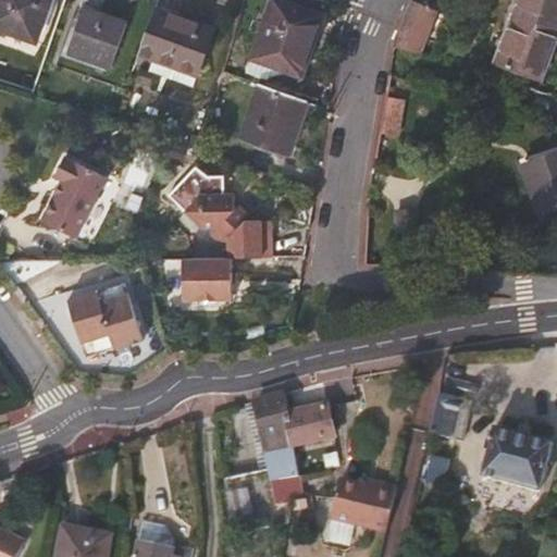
[(51,0),(0,0),(0,29),(36,42),(51,0)]
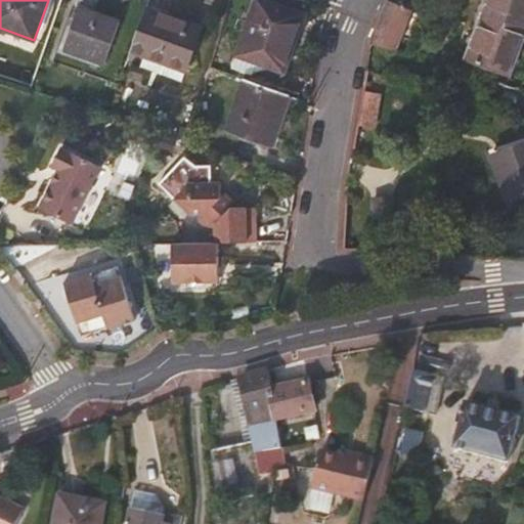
[(282,72),(302,13),(262,0),(258,0),(239,55),(282,72)]
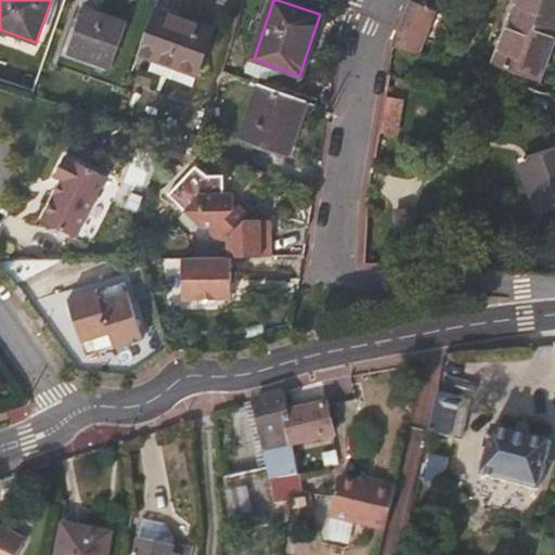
[(554,31),(554,0),(518,0),(513,17),(554,31)]
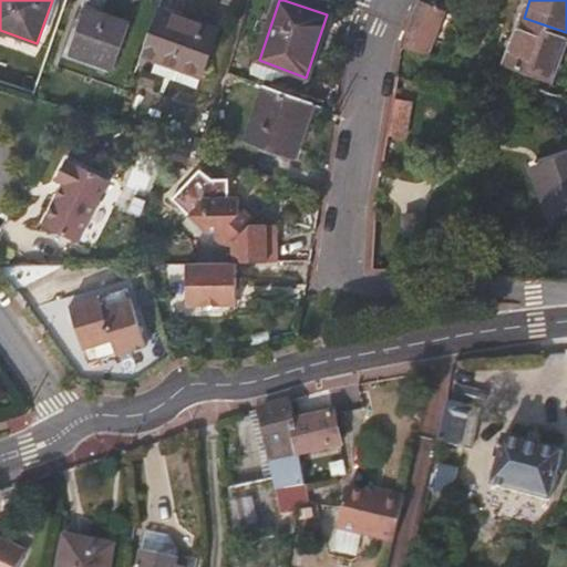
[(430,55),(446,13),(420,1),(402,47),(430,55)]
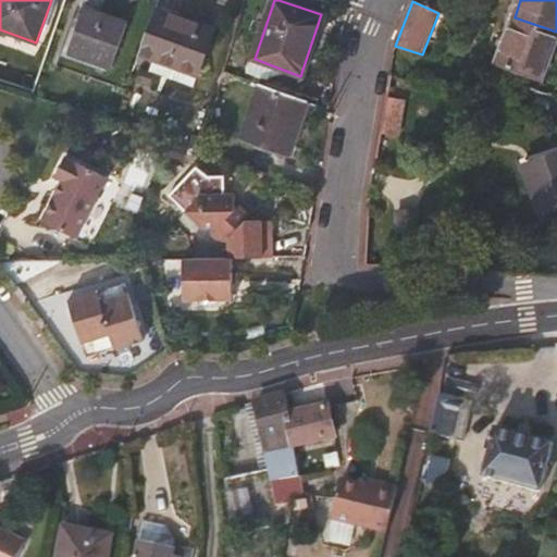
[(127,24),(85,8),(69,53),(111,69),(127,24)]
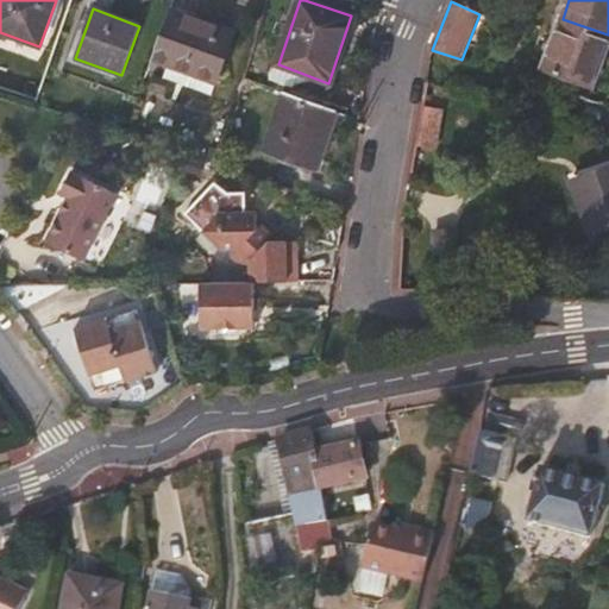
[(214,98),(234,37),(169,12),(152,60),(168,64),(163,79),(214,98)]
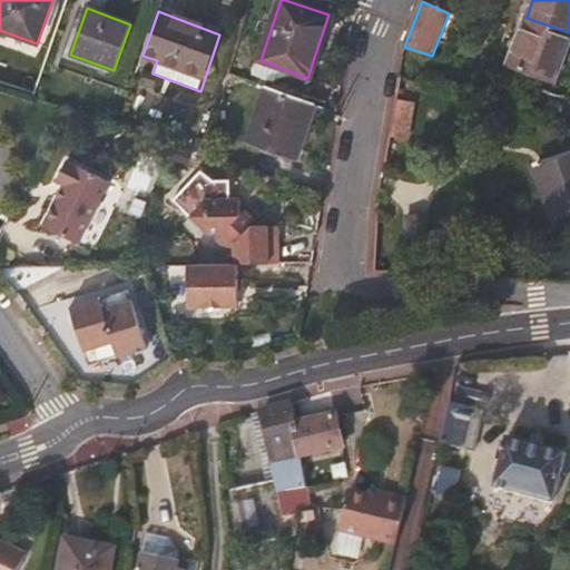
[(558,84),(569,50),(569,32),(527,18),(509,67),(558,84)]
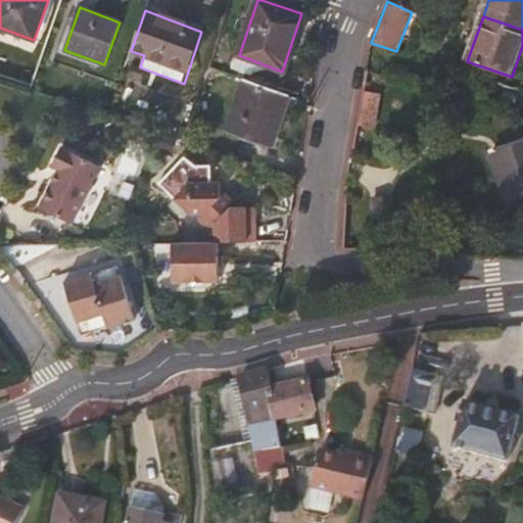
[(272,144),(287,97),(243,81),(227,129),(272,144)]
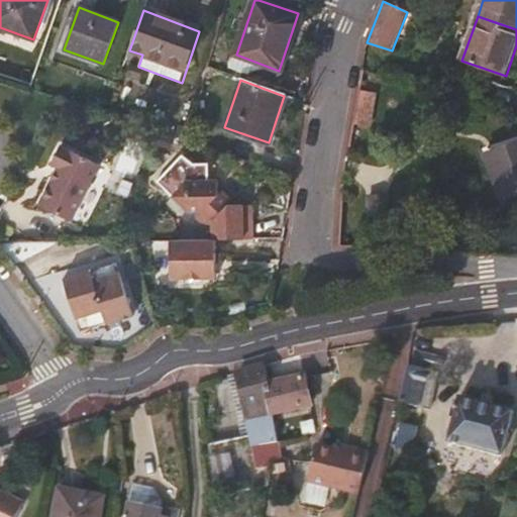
[(369,121),(375,86),(364,85),(356,120),(369,121)]
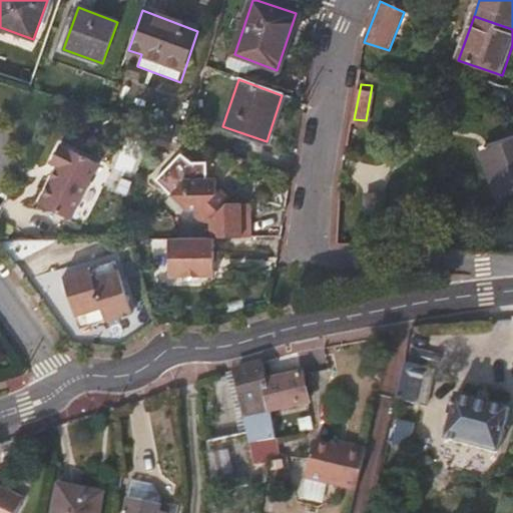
[(59,163),(38,205),(70,221),(100,161),(62,141),(52,160),(59,163)]
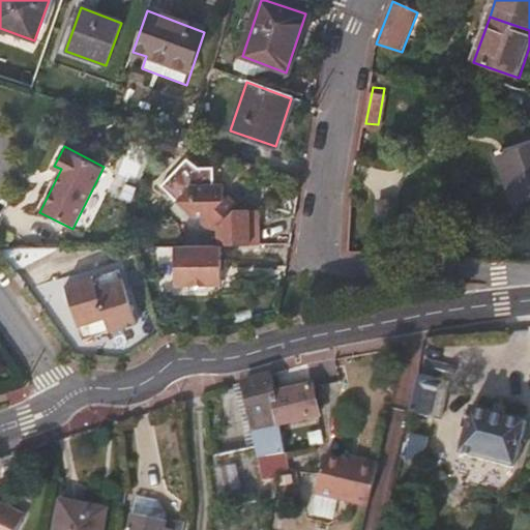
[(529,147),(502,156),(519,201),(529,196),(529,147)]
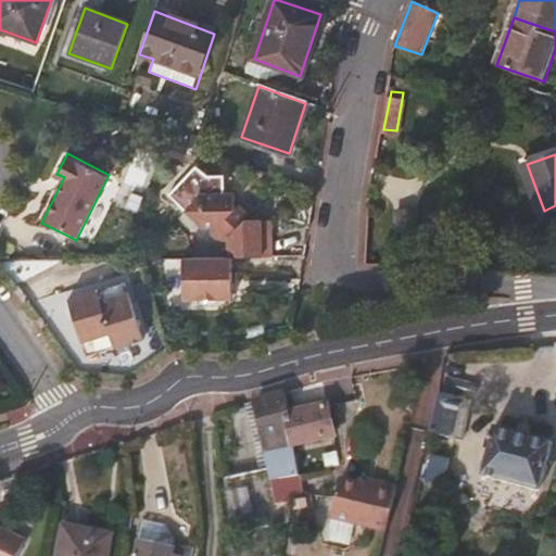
[(230,258),(270,257),(269,232),(260,232),(260,220),(244,220),(234,210),(232,193),(204,193),(204,197),(193,213),(204,230),(204,232),(216,232),(216,239),(222,244),(228,244),(229,258),(230,258)]
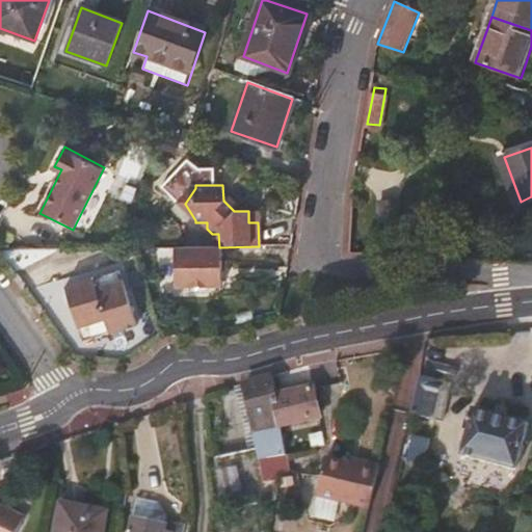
[(248,211),(248,222),(258,222),(258,211),(248,211)]
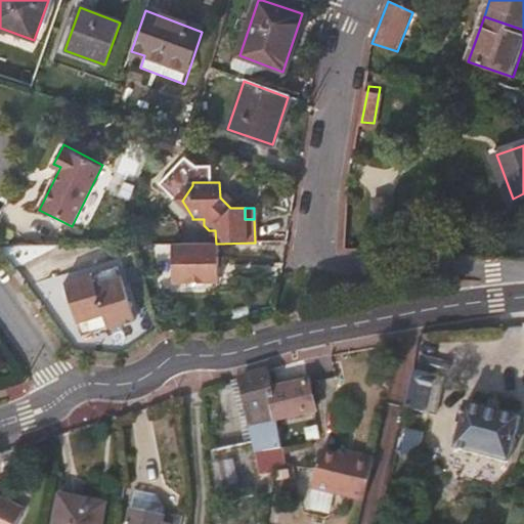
[(217,285),(217,244),(216,244),(172,245),(172,285),(217,285)]
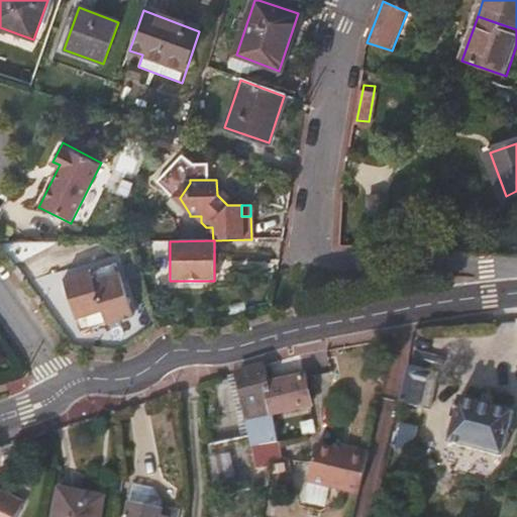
[(118,266),(64,281),(79,334),(133,318),(118,266)]
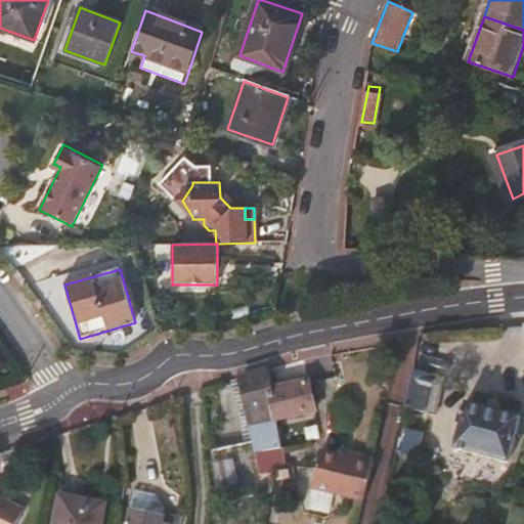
[(275,424),(270,390),(271,390),(268,372),(241,380),(245,399),(243,400),(254,450),(214,457),(223,503),(267,494),(268,486),(270,485),(270,473),(259,476),(254,453),(280,447),(275,424)]
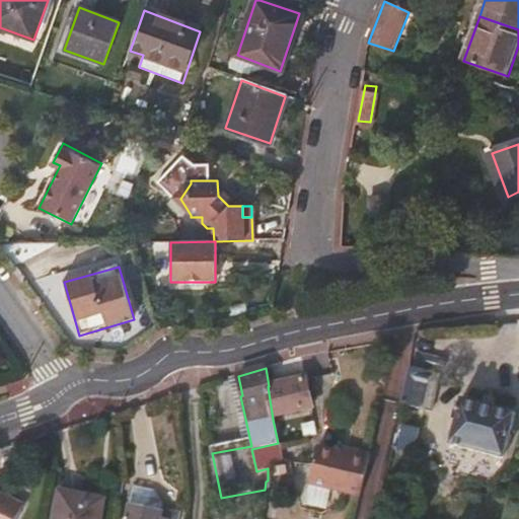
[(429,408),(437,377),(412,371),(404,401),(429,408)]
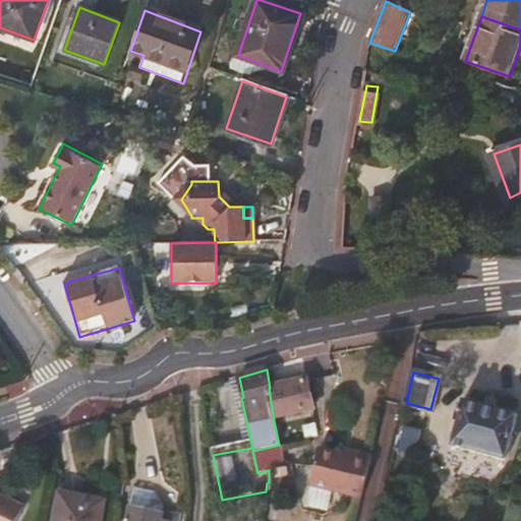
[(274,421),(313,411),(306,380),(270,388),(269,388),(274,421)]
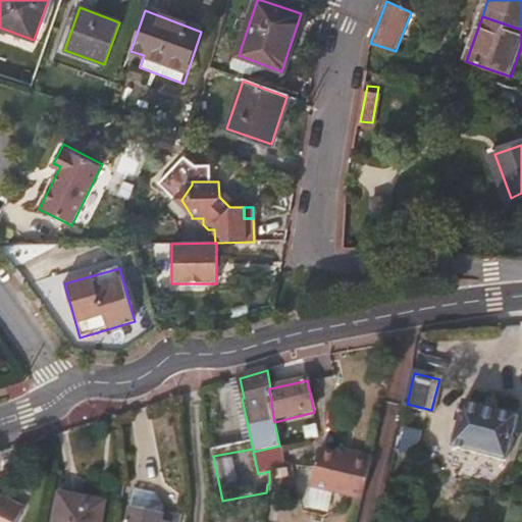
[(518,416),(463,402),(451,447),(507,462),(518,416)]
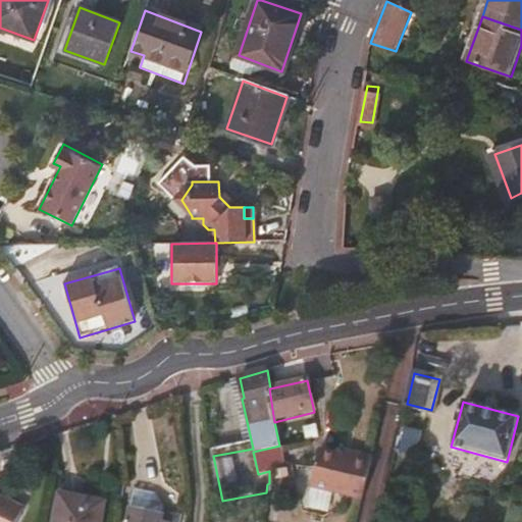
[(404,494),(419,434),(404,430),(399,450),(396,449),(384,490),(404,494)]
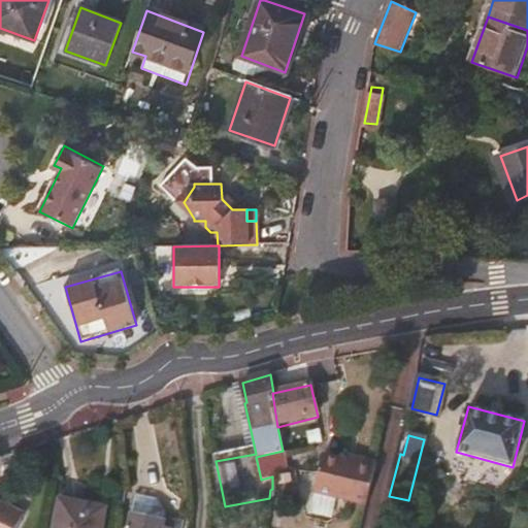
[(286,473),(283,451),(256,457),(261,480),(272,476),(286,473)]
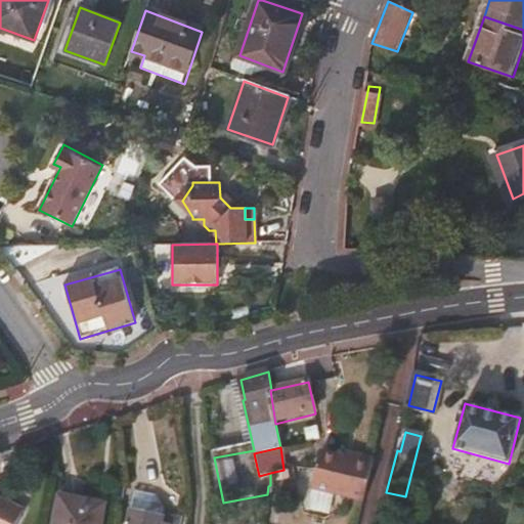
[(318,452),(307,492),(361,507),(372,466),(318,452)]
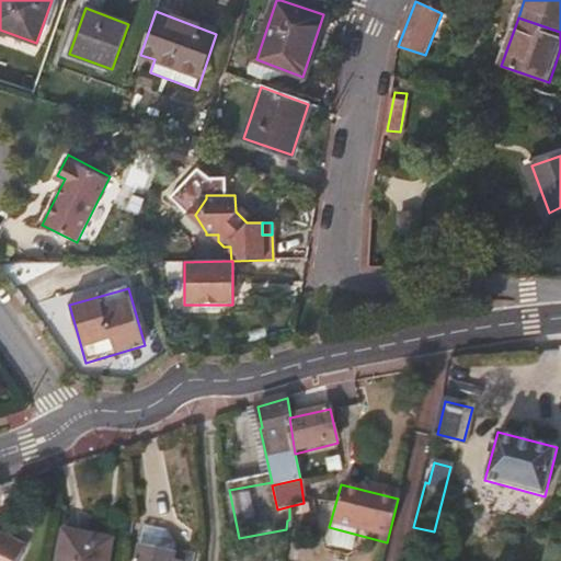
[(106,560),(111,542),(66,534),(60,560),(106,560)]
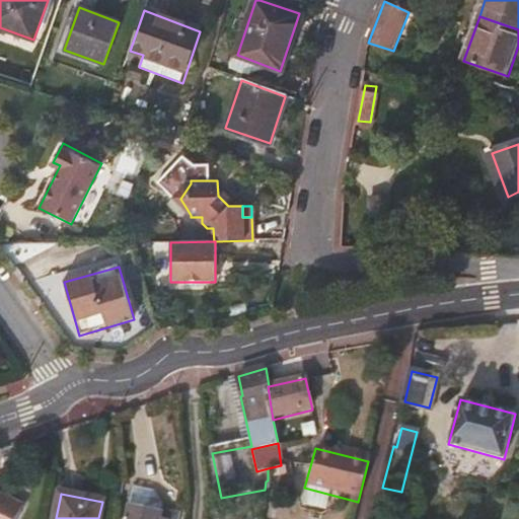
[(0,518),(16,518),(22,508),(0,496),(0,518)]
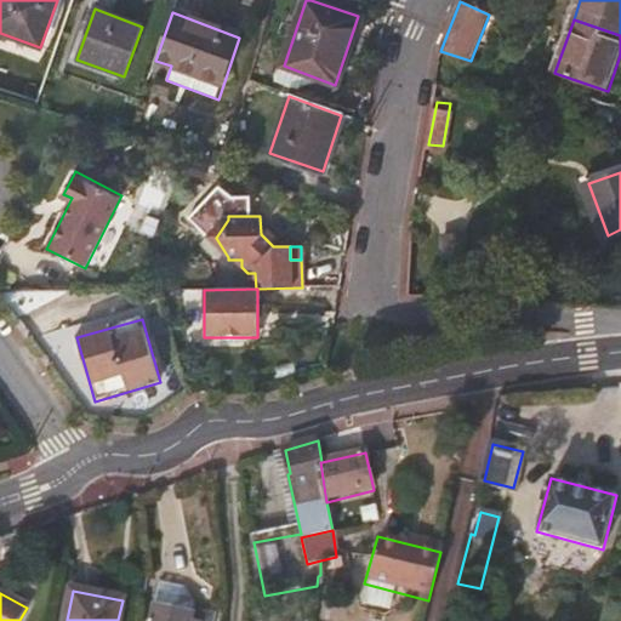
[(188,620),(191,613),(154,607),(152,620),(188,620)]
